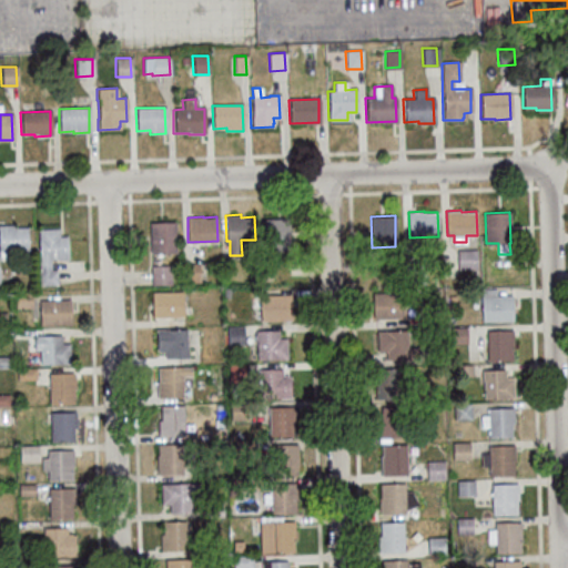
[(264,219),(288,217),(290,250),(265,250),(264,219)]
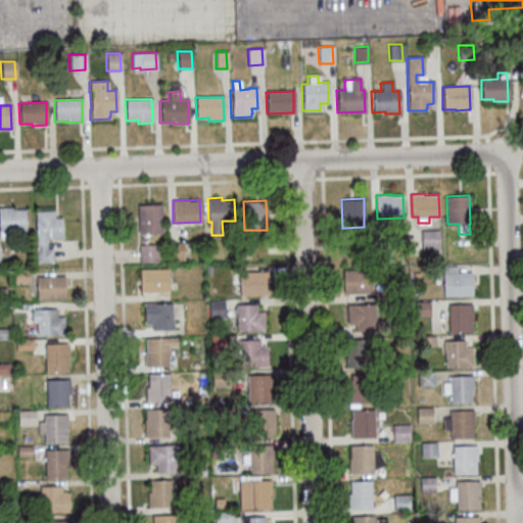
[(161,232),(139,233),(138,204),(161,203),(161,232)]
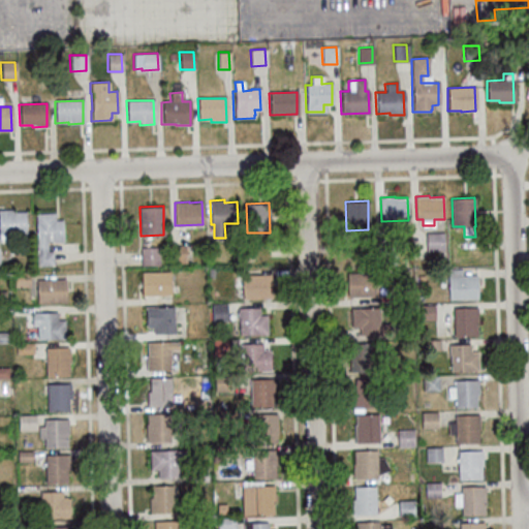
[(0,231),(0,208),(12,208),(12,211),(26,211),(26,231),(0,231)]
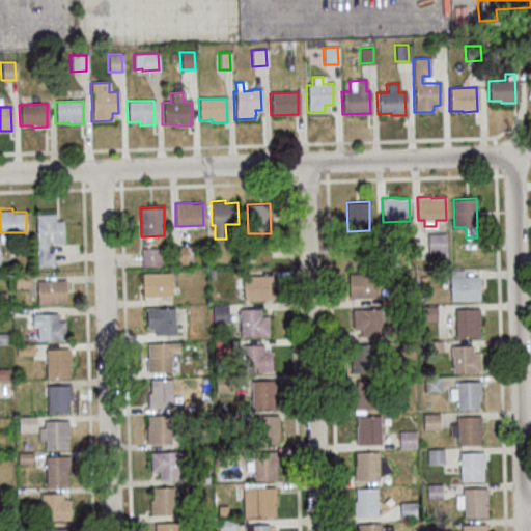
[(35,213),(54,213),(55,220),(62,220),(63,241),(54,241),(47,241),(48,252),(53,252),(53,266),(37,266),(35,213)]
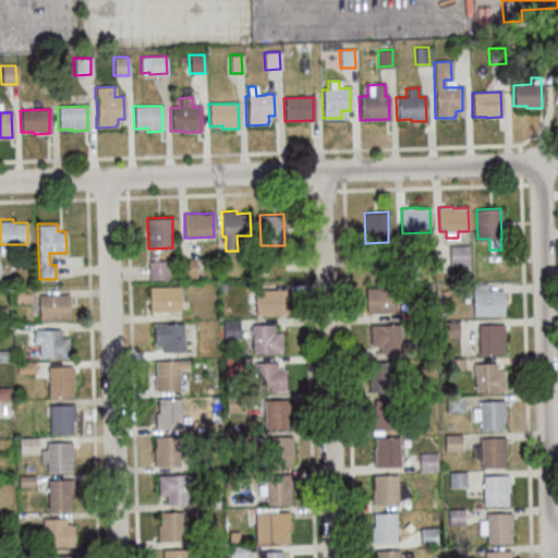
[(449,245),(468,245),(469,264),(450,264),(449,245)]
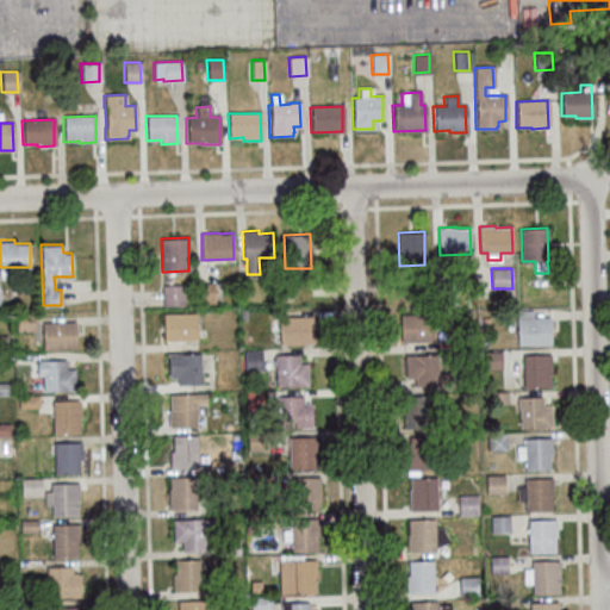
[(215,302),(198,303),(197,282),(213,281),(215,302)]
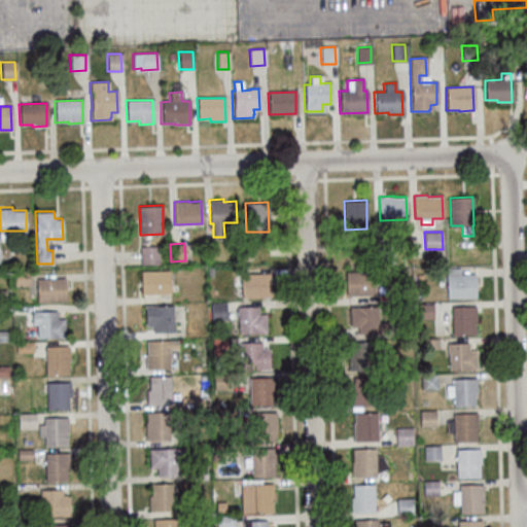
[(157,246),(159,262),(141,262),(141,246),(157,246)]
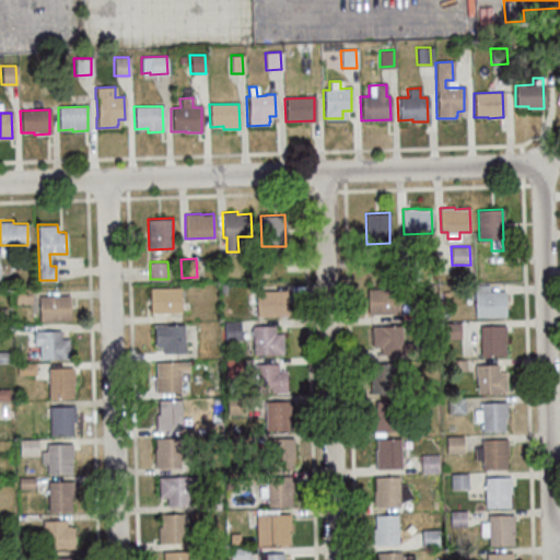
[(476,317),(475,292),(477,292),(477,284),(488,284),(488,292),(504,291),(505,316),(476,317)]
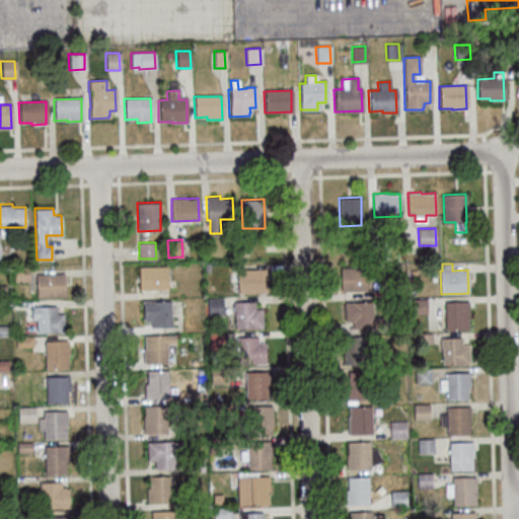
[(139,267),(166,266),(167,288),(140,289),(139,267)]
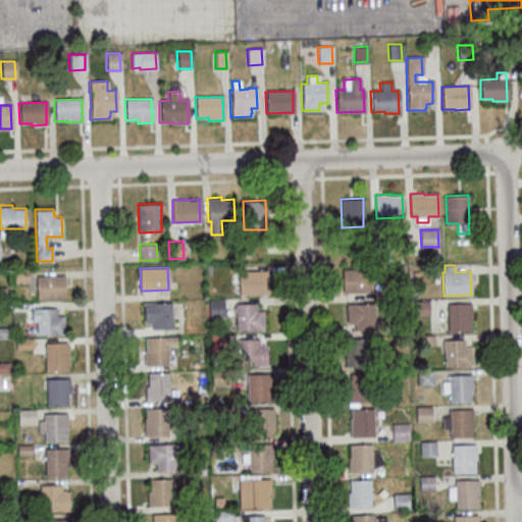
[(14,282),(14,268),(29,268),(29,282),(14,282)]
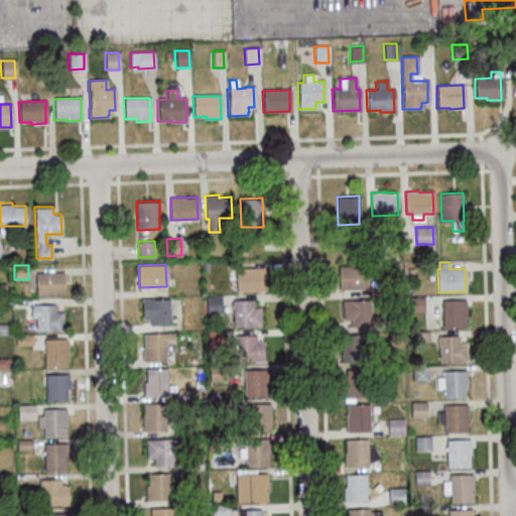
[(339,266),(367,265),(367,287),(340,288),(339,266)]
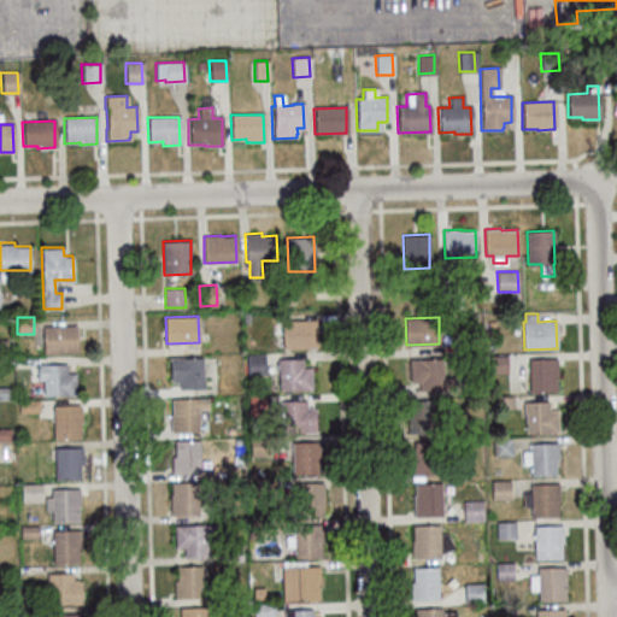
[(283,348),(282,321),(316,319),(316,347),(283,348)]
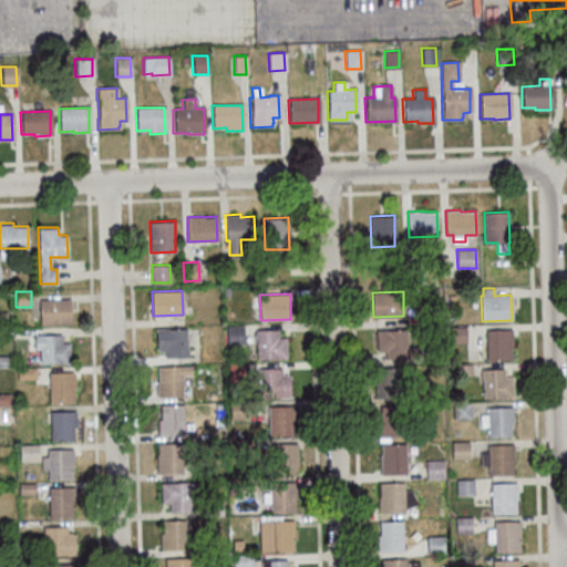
[(39,299),(70,298),(71,322),(40,323),(39,299)]
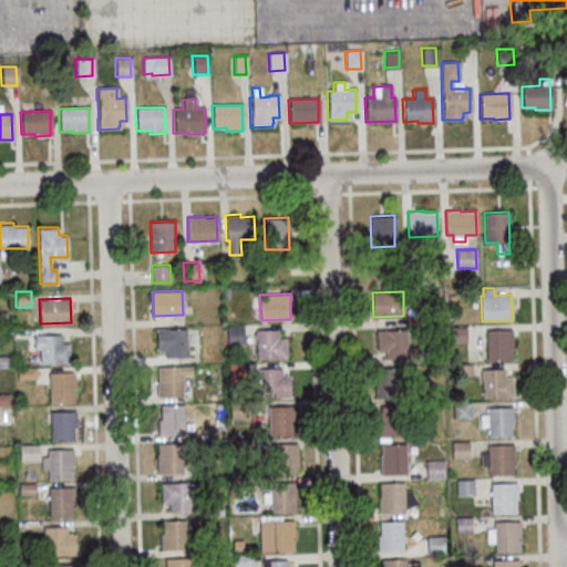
[(227,344),(227,326),(243,326),(244,343),(227,344)]
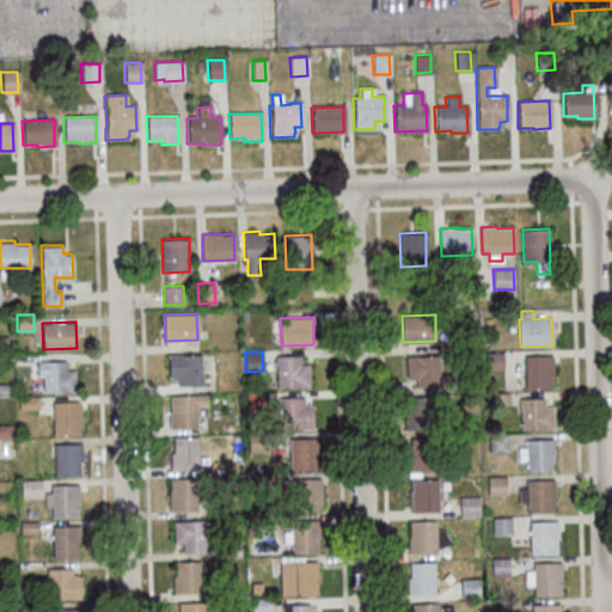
[(503,368),(487,369),(485,353),(503,353),(503,368)]
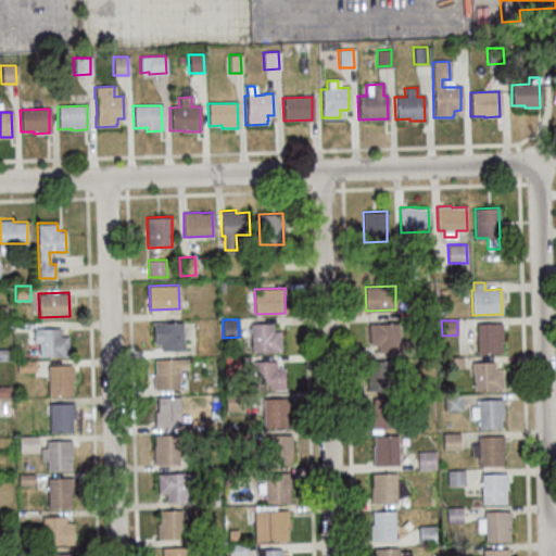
[(182,321),(184,349),(162,350),(161,343),(156,343),(156,342),(153,342),(153,323),(182,321)]
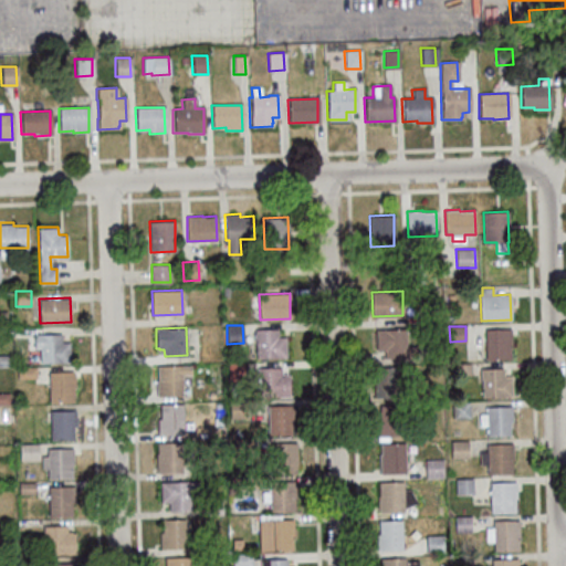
[(425,342),(425,327),(437,327),(437,342),(425,342)]
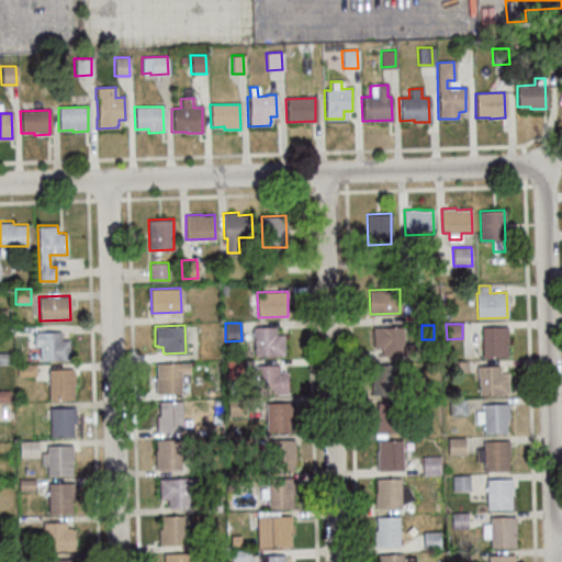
[(254,356),(254,327),(276,326),(276,335),(282,334),(283,355),(254,356)]
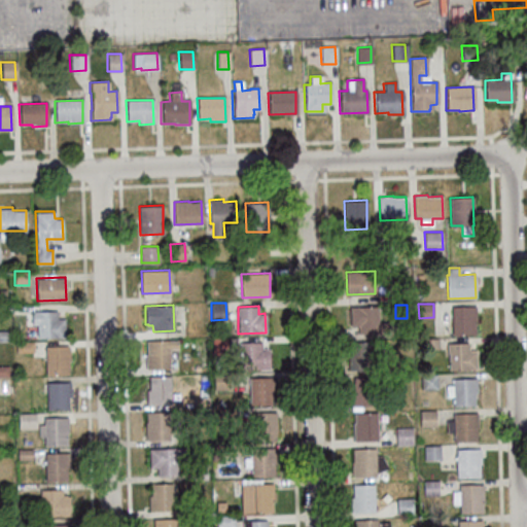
[(350,307),(378,306),(379,322),(387,322),(388,331),(358,332),(358,324),(350,325),(350,307)]
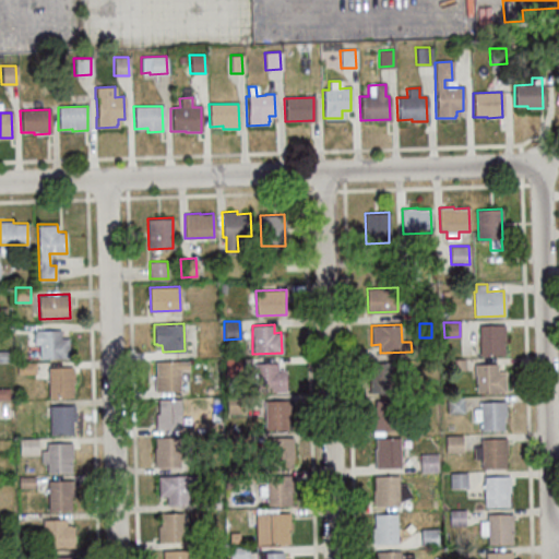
[(504,354),(480,354),(479,325),(503,324),(504,343),(503,343),(504,354)]
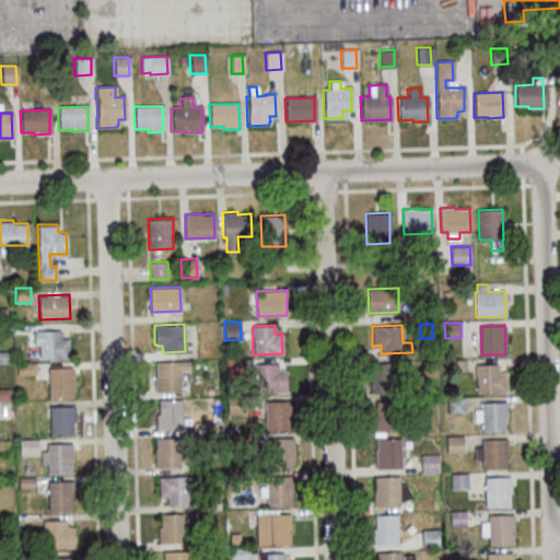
[(60,330),(60,338),(68,338),(69,358),(39,358),(39,345),(35,345),(34,330),(60,330)]
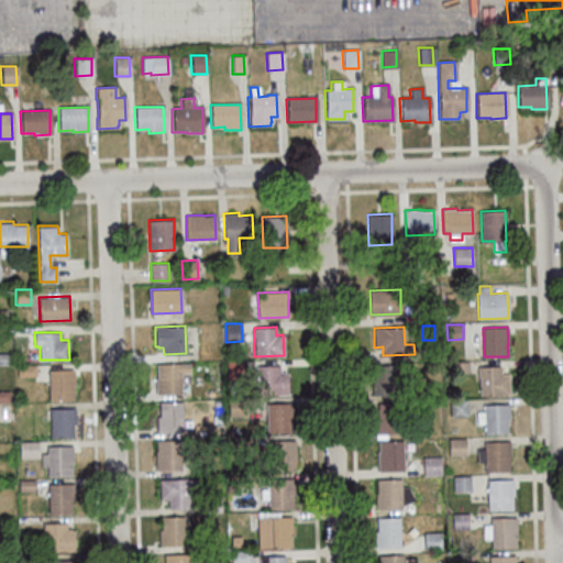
[(227,361),(242,361),(243,377),(227,378),(227,361)]
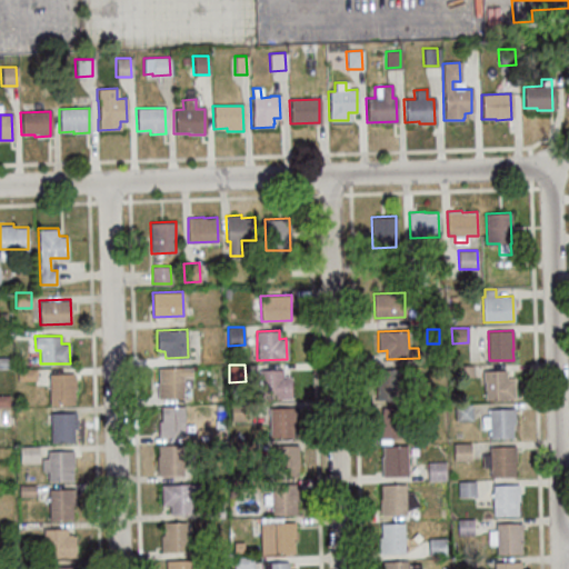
[(191,367),(191,376),(182,376),(182,397),(159,398),(158,368),(191,367)]
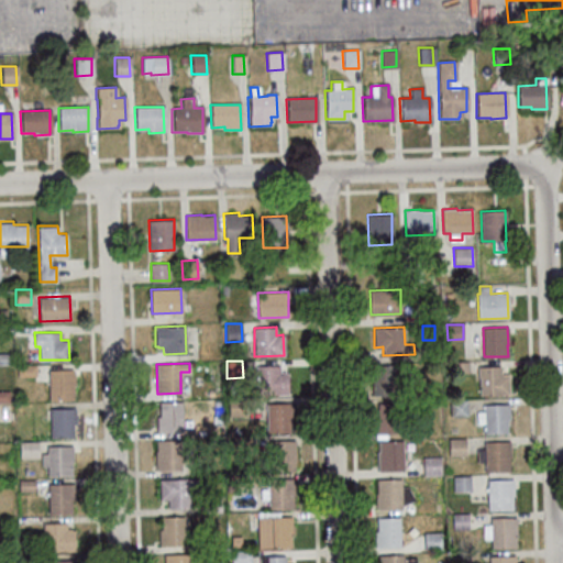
[(398,395),(374,395),(374,365),(398,364),(398,395)]
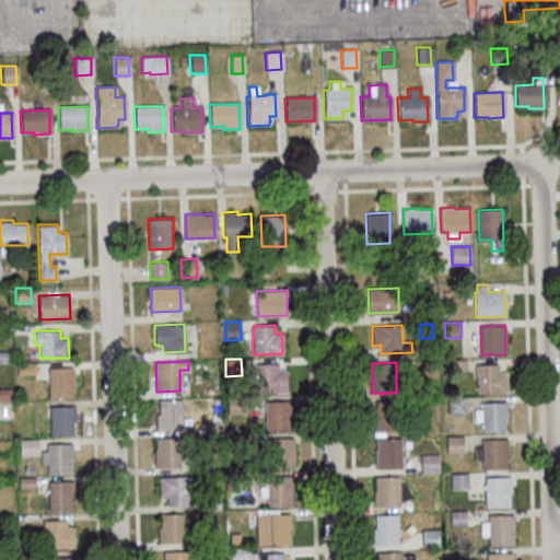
[(16,363),(35,363),(35,374),(18,374),(16,363)]
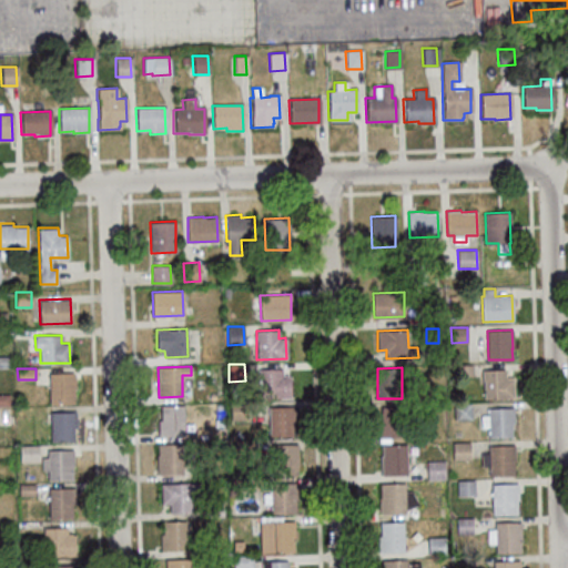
[(282,368),(282,375),(286,375),(286,376),(290,376),(290,396),(260,397),(260,368),(282,368)]
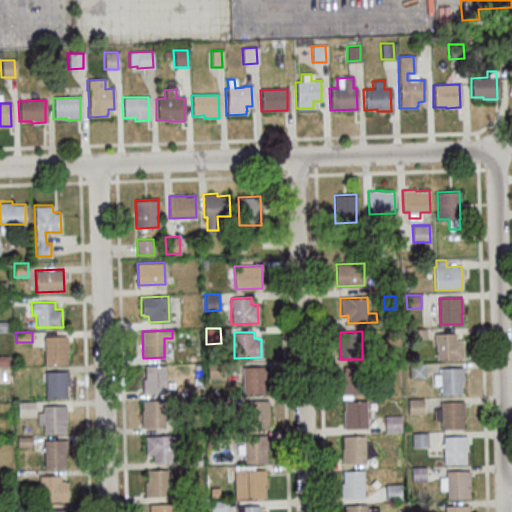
[(436,359),(436,342),(435,342),(434,333),(454,333),(454,340),(462,340),(463,358),(436,359)]
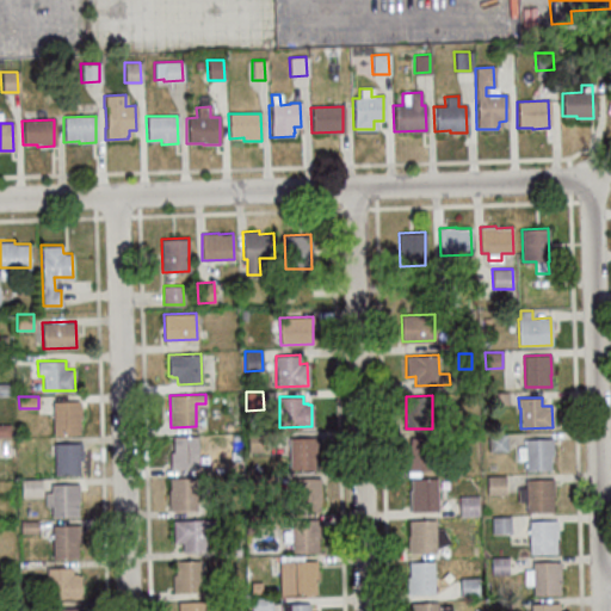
[(53,401),(79,400),(80,418),(79,418),(79,433),(54,433),(53,401)]
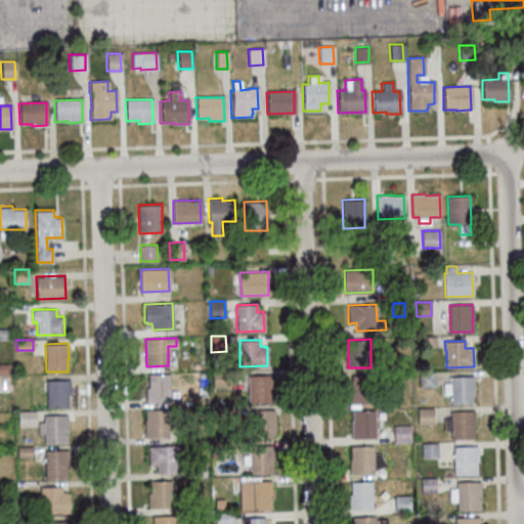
[(405,358),(405,370),(389,372),(389,358),(405,358)]
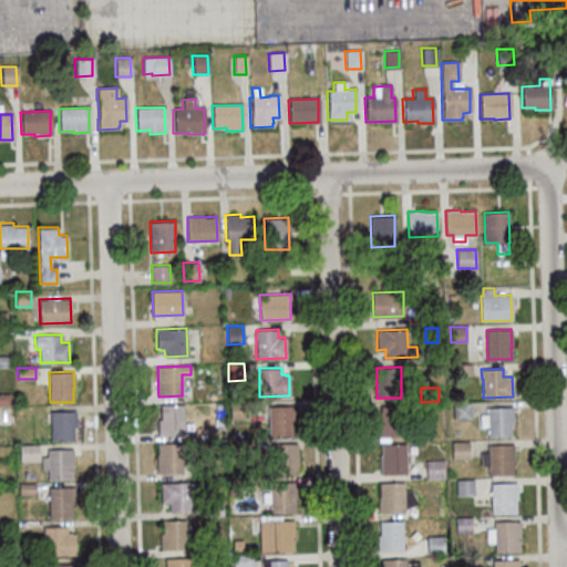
[(9,403),(0,403),(0,393),(9,393),(9,403)]
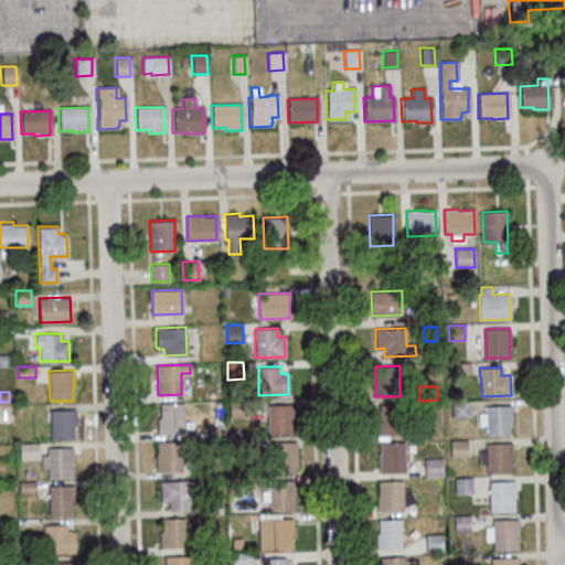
[(451,417),(451,402),(468,401),(468,417),(451,417)]
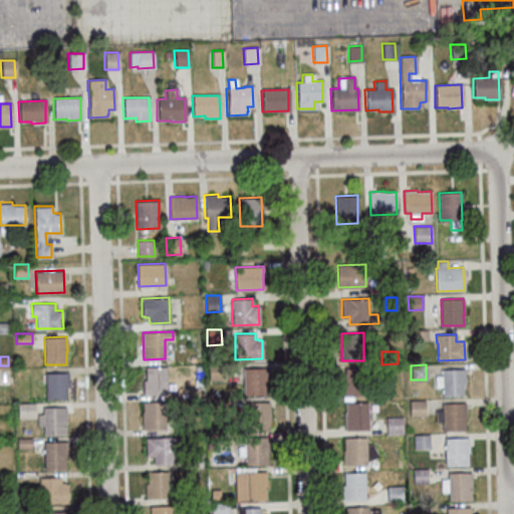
[(146,367),(166,366),(167,394),(144,394),(144,380),(146,380),(146,367)]
